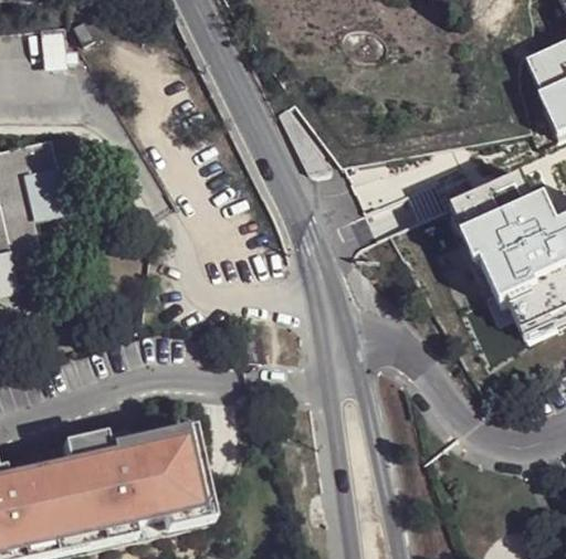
[(73,27),(83,46),(94,41),(84,21),(73,27)]
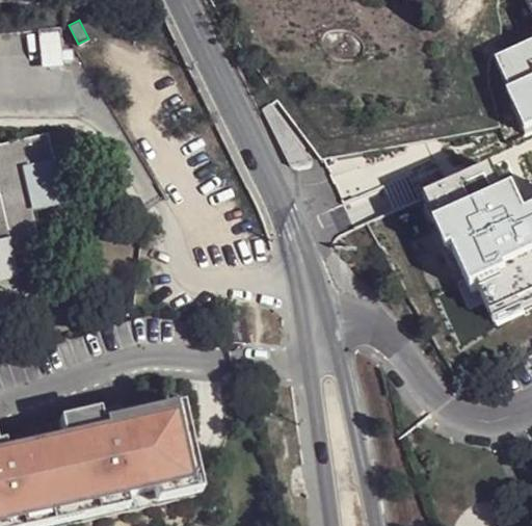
[(57,27),(34,28),(37,67),(61,64),(60,59),(71,59),(70,47),(58,48),(57,27)]
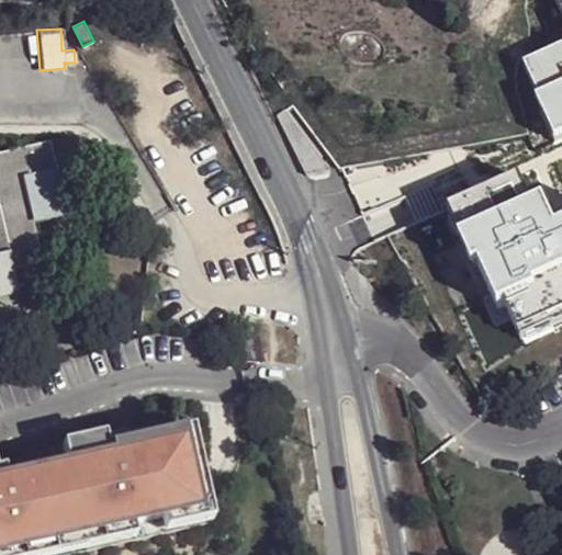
[(561,42),(523,61),(537,94),(554,134),(561,129),(561,42)]
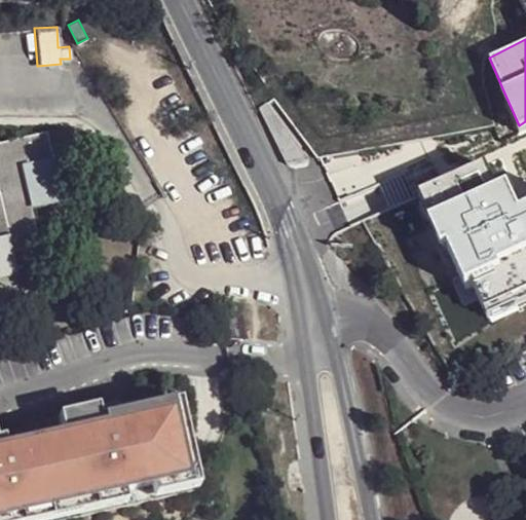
[(0,268),(1,269),(24,265),(20,249),(40,245),(38,235),(32,208),(28,189),(45,185),(55,177),(51,158),(52,157),(46,131),(0,141),(0,268)]
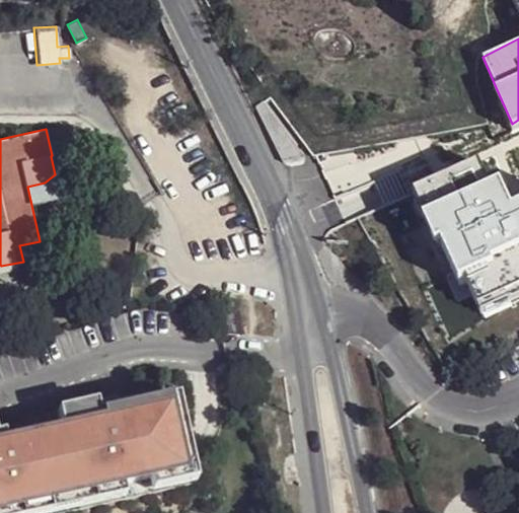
[(27,187),(31,205),(69,196),(59,154),(52,155),(51,156),(55,174),(45,182),(27,187)]
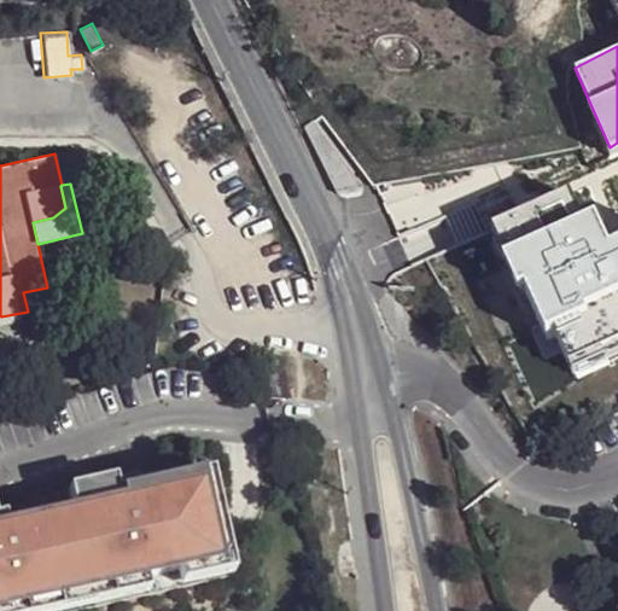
[(582,222),(570,191),(493,226),(508,256),(505,257),(519,290),(528,286),(547,336),(558,331),(570,361),(617,341),(617,244),(608,249),(595,216),(582,222)]
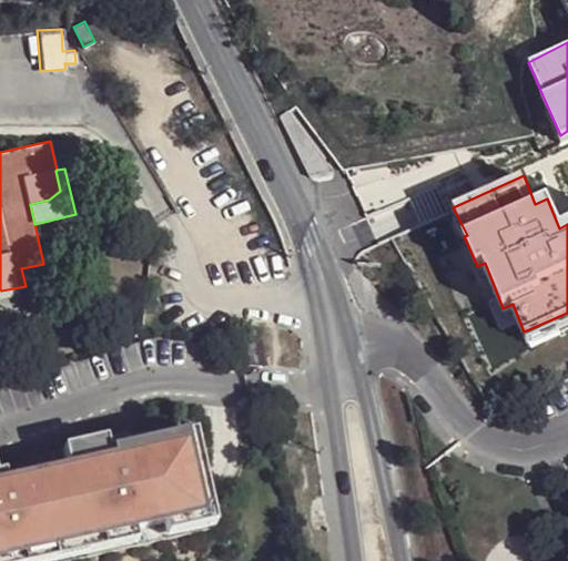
[(41,254),(43,264),(56,261),(53,251),(41,254)]
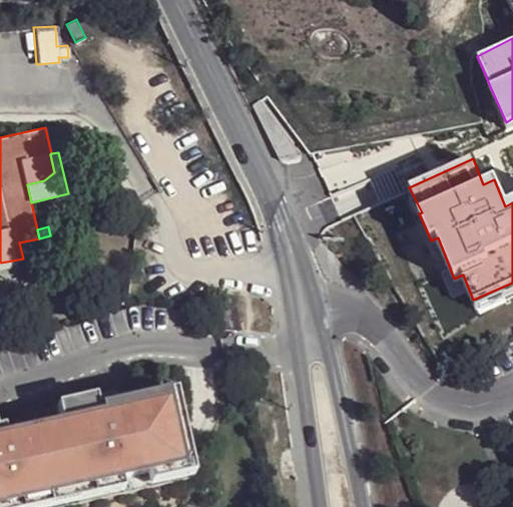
[(177,412),(170,383),(157,386),(164,415),(172,414),(177,412)]
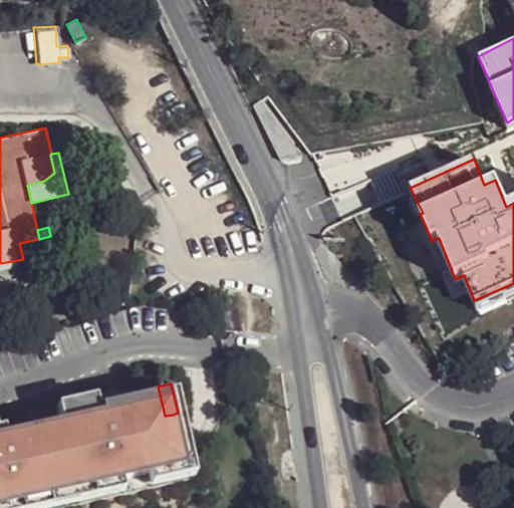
[(113,400),(110,386),(52,400),(56,415),(70,412),(69,407),(99,399),(100,403),(113,400)]
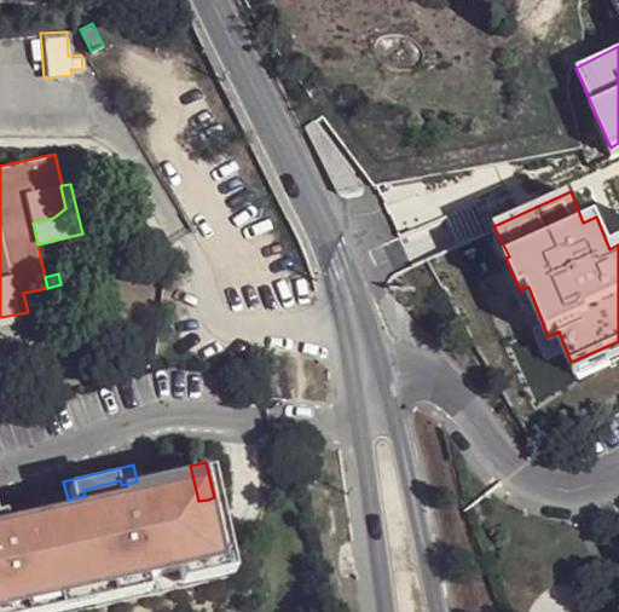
[(173,561),(210,552),(207,533),(215,531),(208,500),(198,501),(190,466),(152,475),(154,479),(137,481),(121,485),(120,480),(84,490),(85,496),(68,500),(69,508),(3,524),(0,512),(0,601),(142,569),(173,561)]
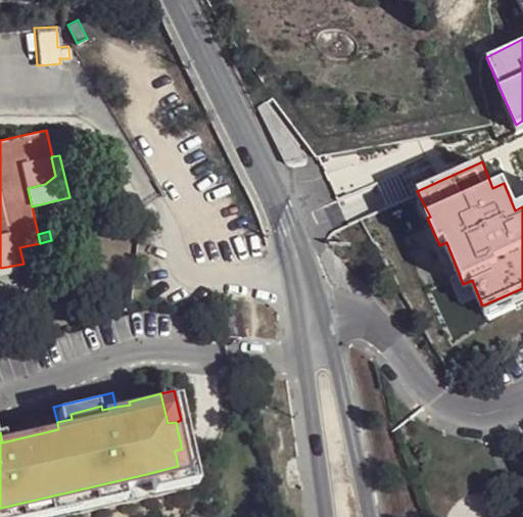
[(194,475),(187,448),(182,449),(175,451),(178,466),(146,474),(149,485),(194,475)]
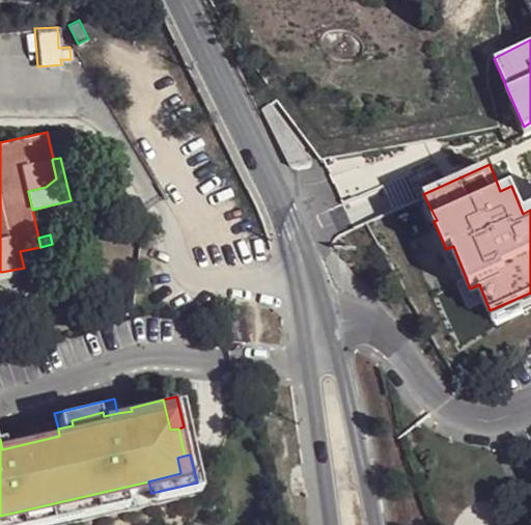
[(0,524),(18,524),(123,500),(121,488),(0,516),(0,524)]
